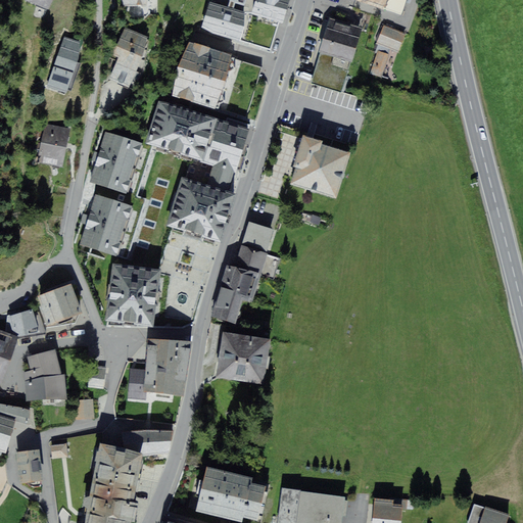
[(19,0),(19,3),(34,6),(35,4),(54,10),(57,0),(19,0)]
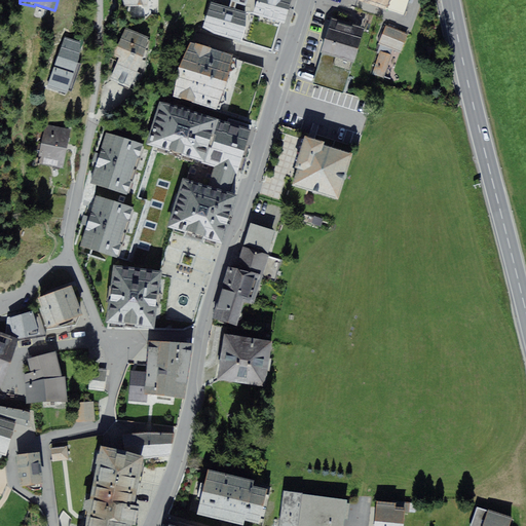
[(275,0),(259,0),(255,15),(270,21),(275,0)]
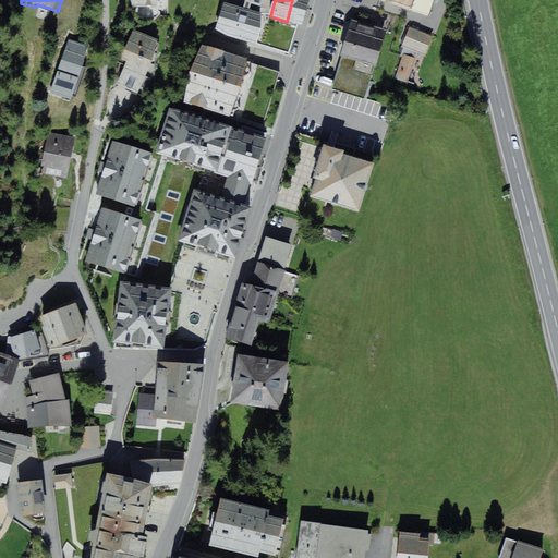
[(311,0),(292,0),(287,22),(303,26),(311,0)]
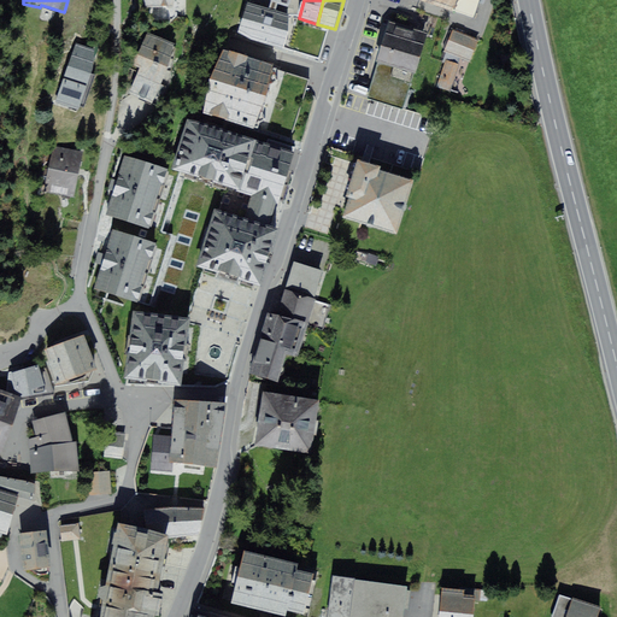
[(477,0),(454,0),(452,7),(472,15),(477,0)]
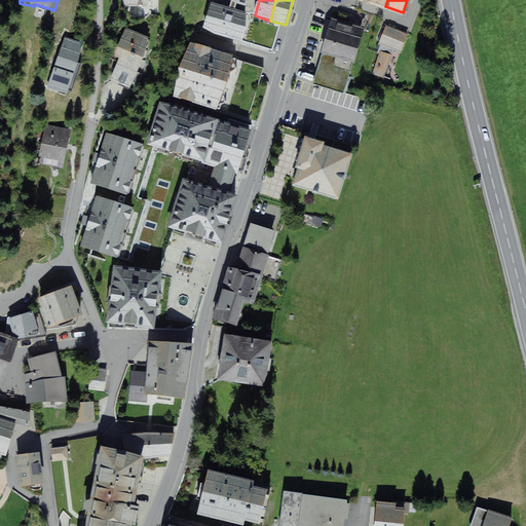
[(246,13),(225,7),(221,22),(242,27),(246,13)]
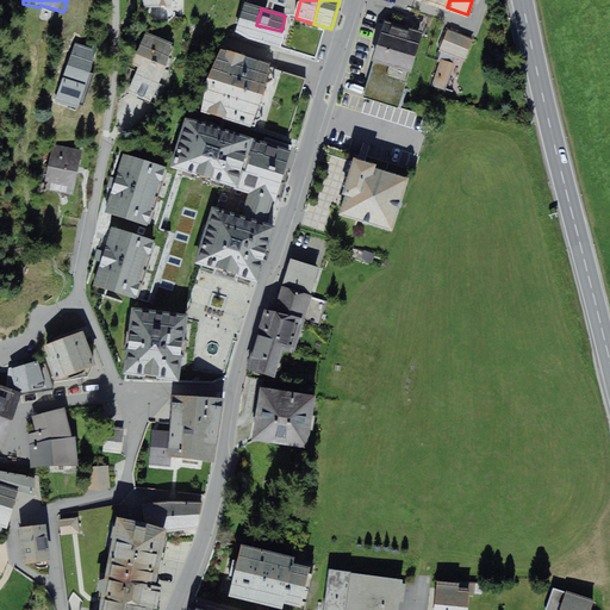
[(388,18),(384,35),(406,41),(412,25),(388,18)]
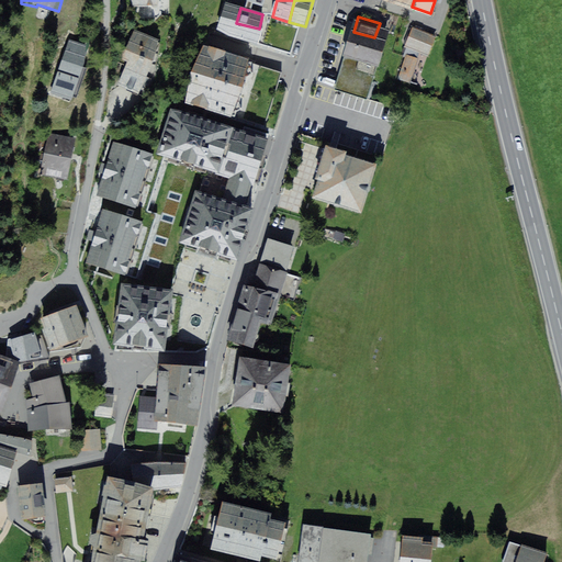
[(412,29),(405,48),(427,56),(435,37),(412,29)]
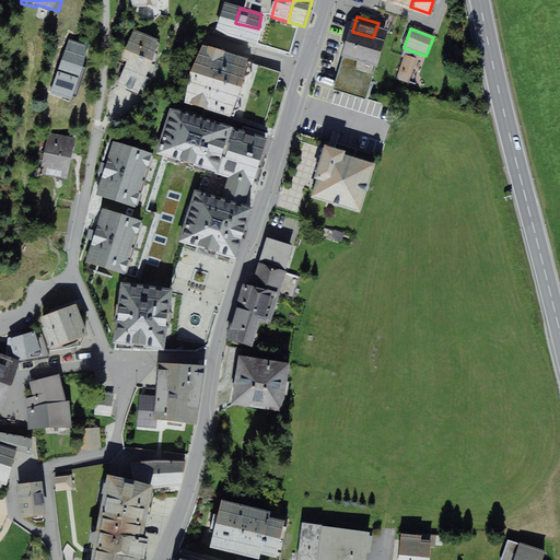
[(352,32),(345,57),(374,66),(378,67),(386,42),(373,37),(352,32)]
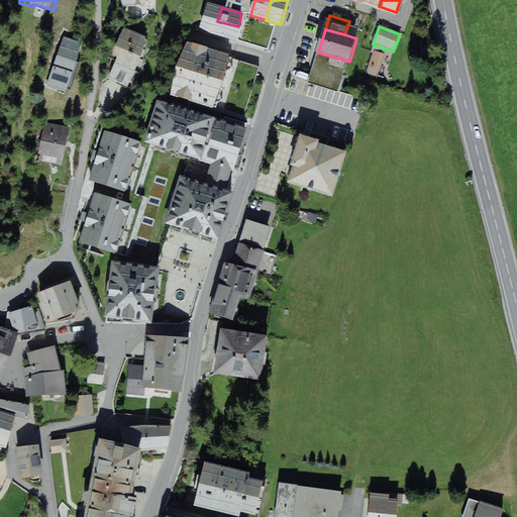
[(114,56),(120,58),(111,80),(129,87),(148,40),(124,30),(114,56)]
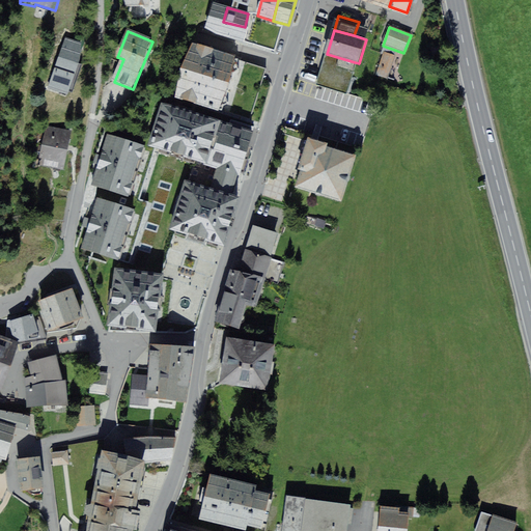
[(82,43),(67,37),(54,75),(74,82),(81,65),(82,43)]
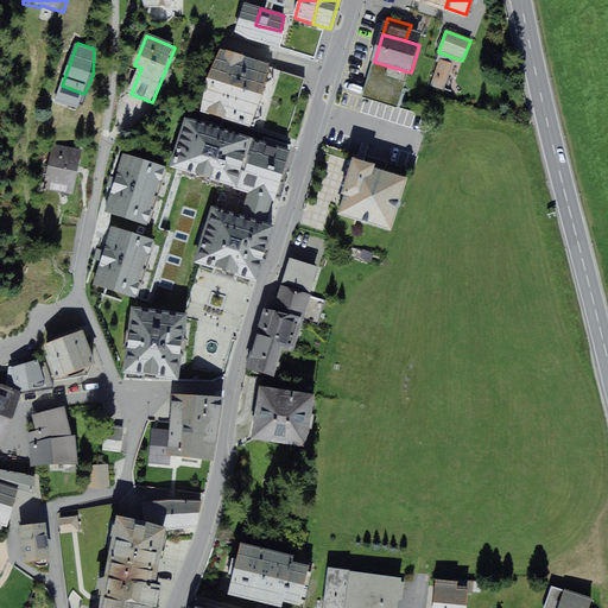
[(263,128),(280,70),(222,51),(203,109),(263,128)]
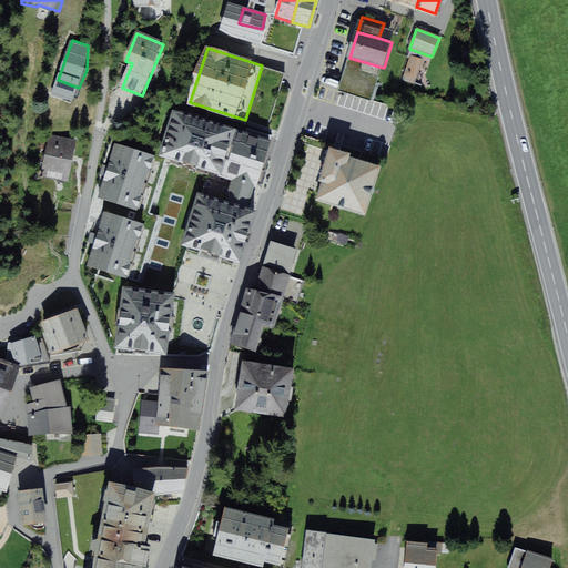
[(422,60),(411,56),(403,80),(413,83),(422,60)]
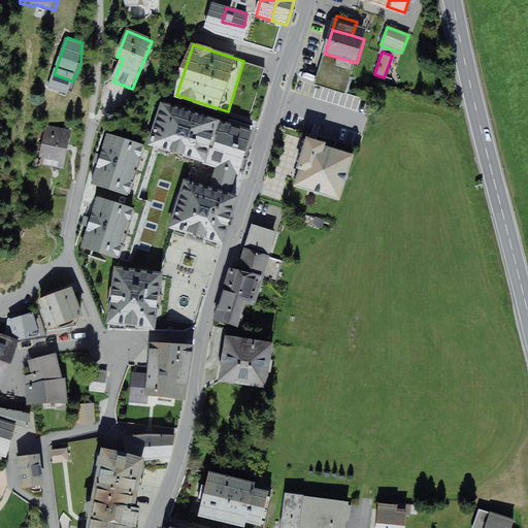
[(325,54),(316,84),(343,92),(353,62),(325,54)]
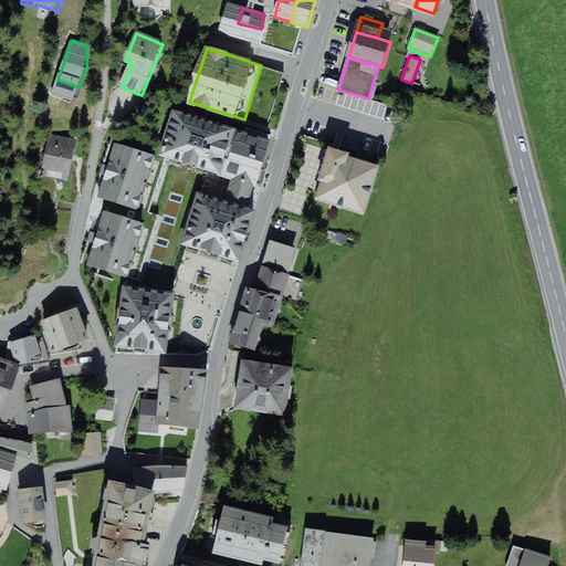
[(176,104),(163,146),(236,169),(226,198),(200,191),(188,234),(244,251),(257,206),(244,202),(265,133),(176,104)]
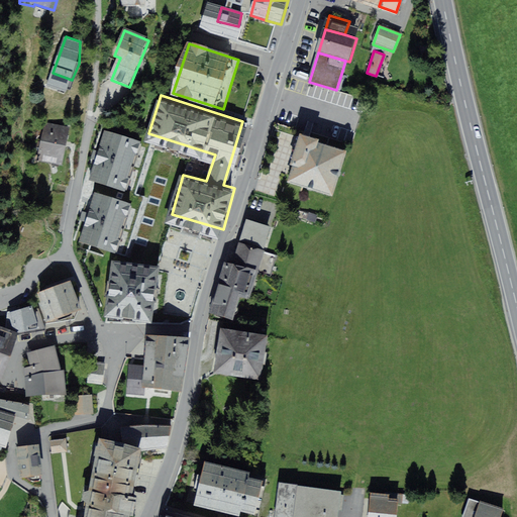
[(72,127),(45,122),(38,160),(65,165),(72,127)]
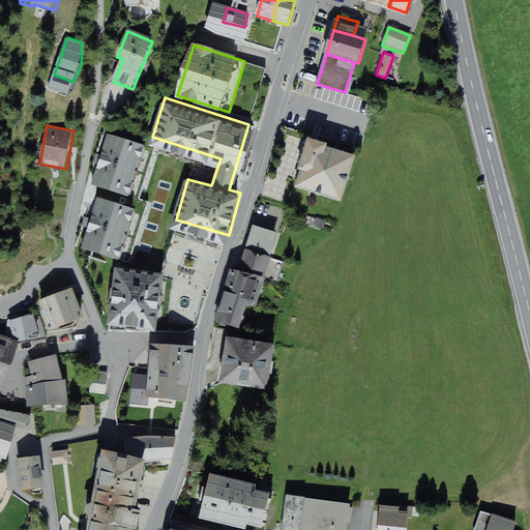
[(104,130),(91,175),(131,187),(144,141),(104,130)]
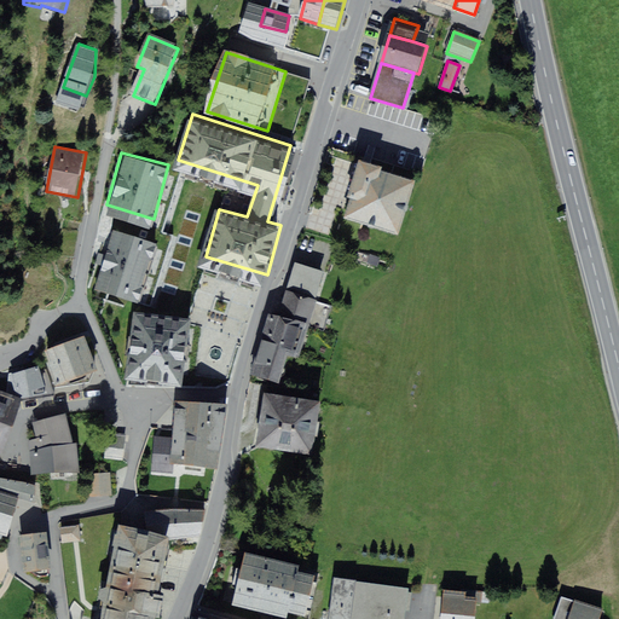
[(368,197),(372,183),(381,179),(382,174),(385,169),(362,162),(350,198),(353,200),(359,202),(368,197)]
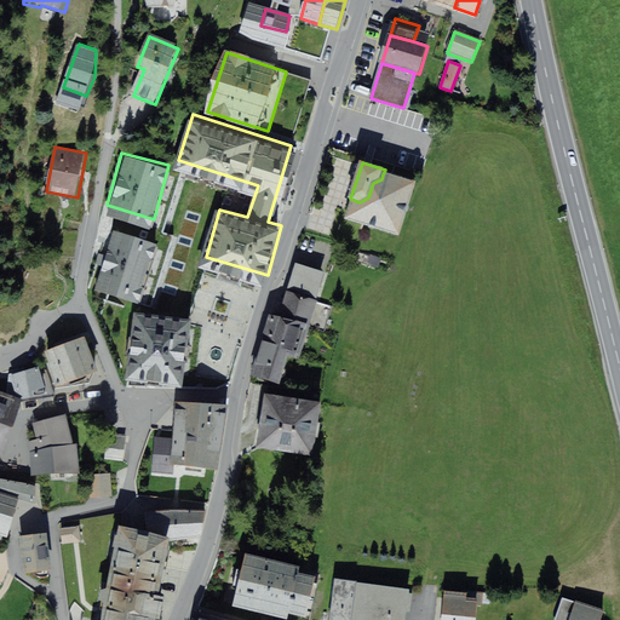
[(354,200),(348,217),(400,234),(415,184),(383,174),(382,179),(373,183),(368,197),(360,202),(354,200)]
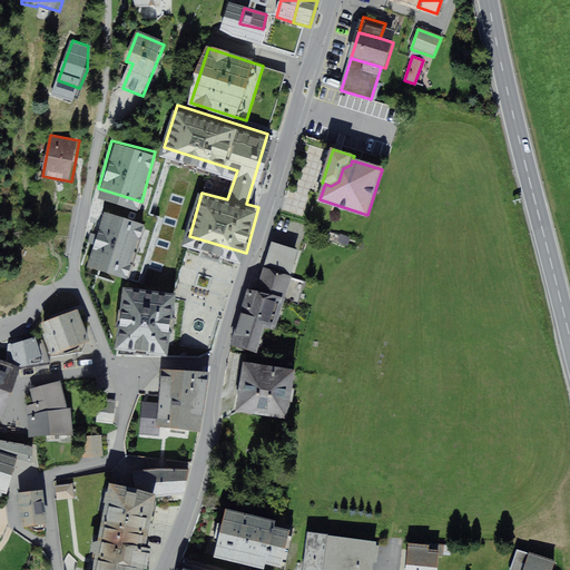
[(88,261),(135,275),(149,219),(102,206),(88,261)]
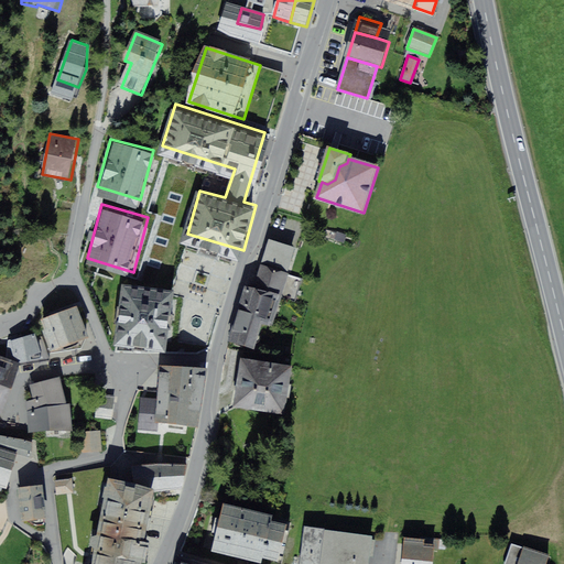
[(277,214),(269,240),(295,248),(303,221),(277,214)]
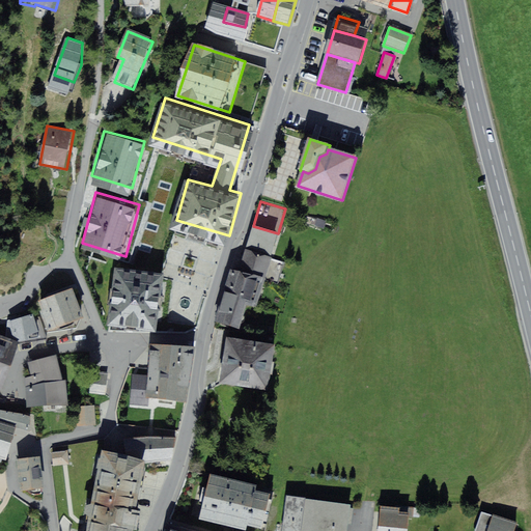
[(253,226),(247,250),(272,256),(278,233),(253,226)]
